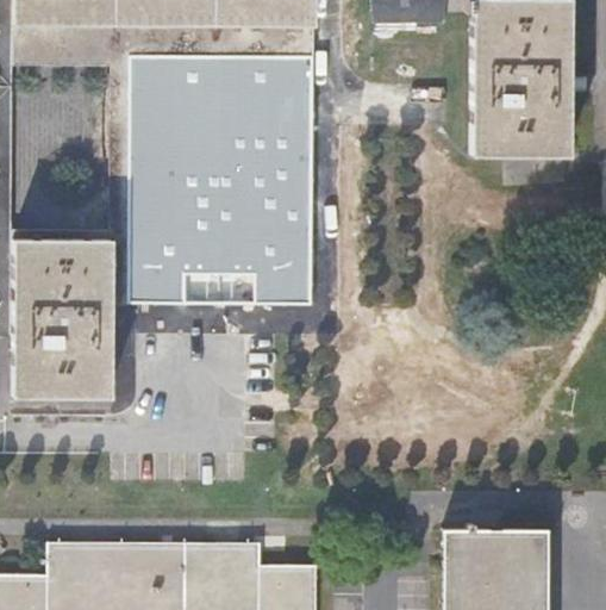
[(45,56),(118,56),(131,54),(313,57),(313,0),(14,0),(16,23),(16,56),(44,56),(45,56)]
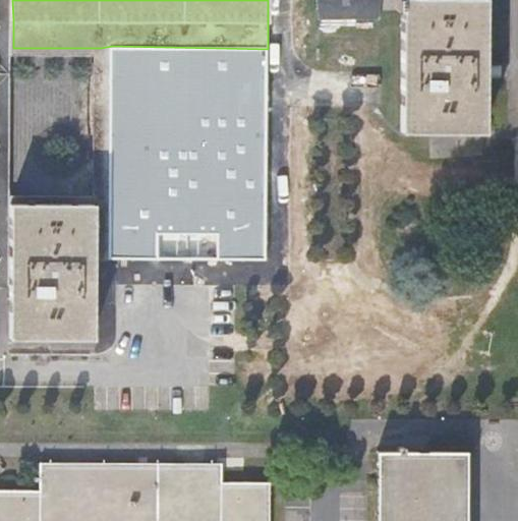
[(381,0),(321,0),(321,20),(382,20),(381,0)]
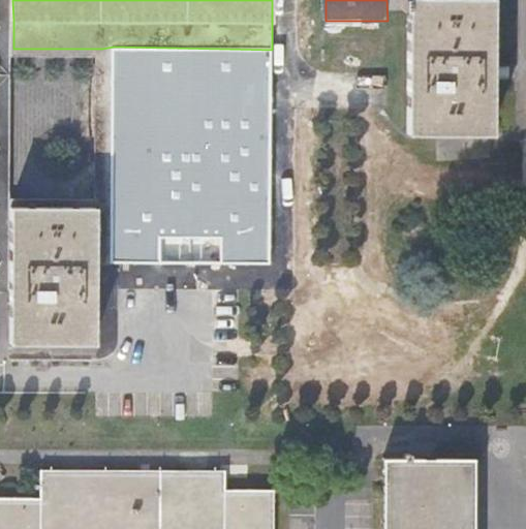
[(494,133),(494,0),(405,0),(406,9),(410,9),(409,133),(494,133)]
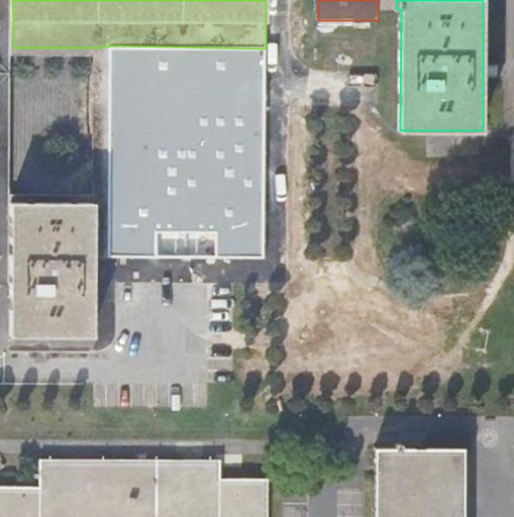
[(13,53),(13,47),(13,19),(0,19),(0,247),(4,254),(0,261),(0,284),(12,284),(12,202),(12,197),(13,53)]
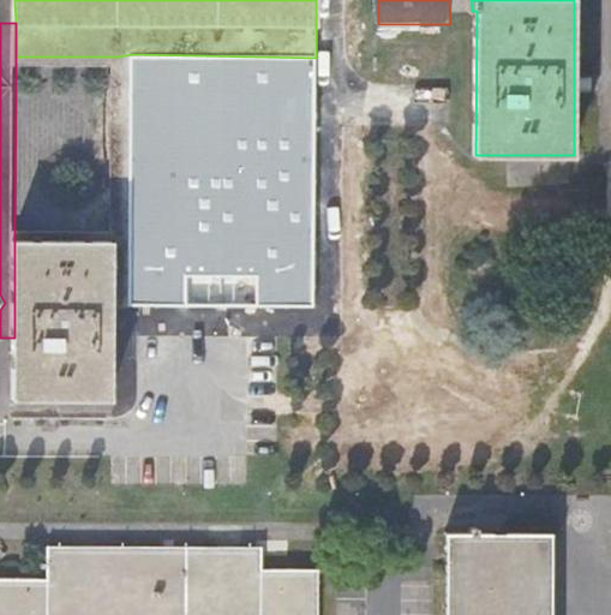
[(119,57),(119,63),(118,234),(118,240),(112,240),(112,308),(131,308),(131,304),(132,54),(119,57)]
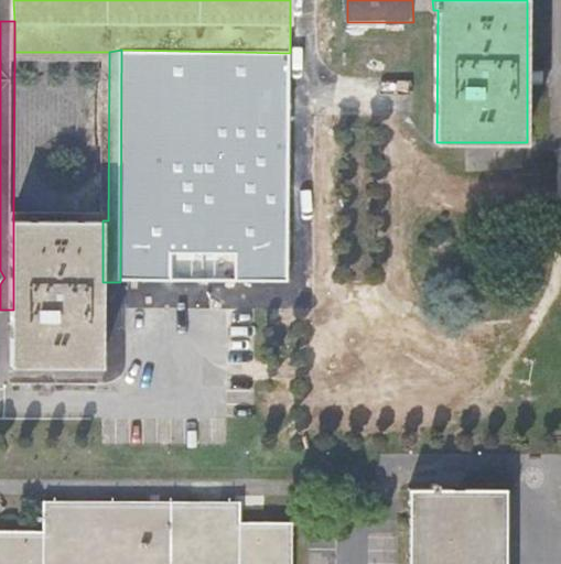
[(290,53),(121,50),(120,279),(290,280),(290,53)]
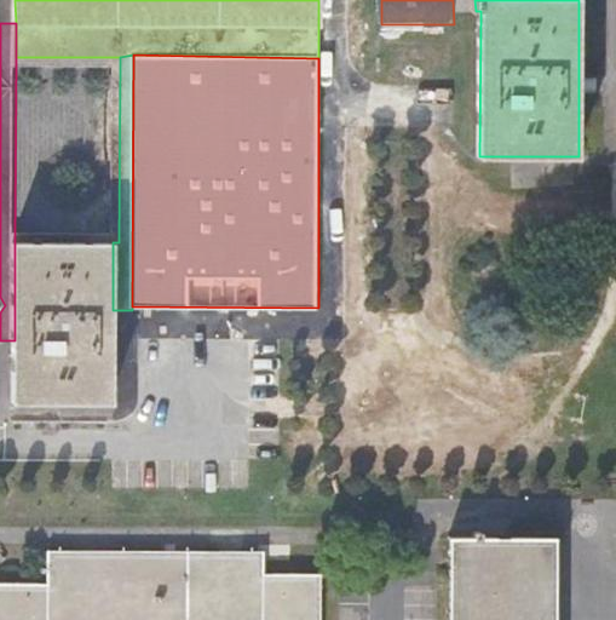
[(15,242),(15,340),(15,401),(113,401),(113,310),(113,242),(15,242)]
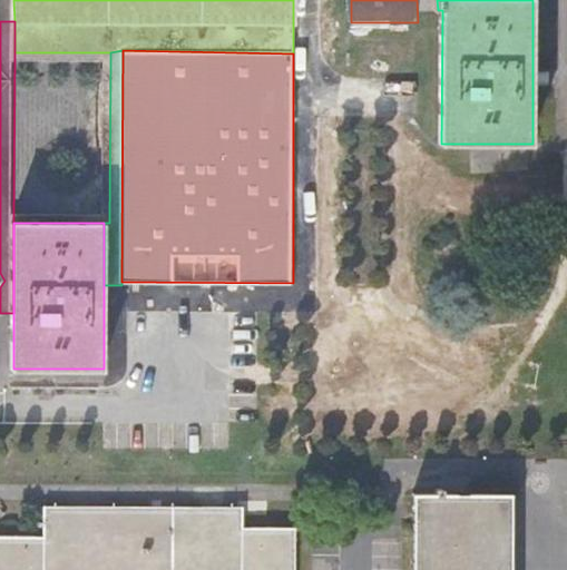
[(514,569),(515,493),(416,493),(414,569),(514,569)]
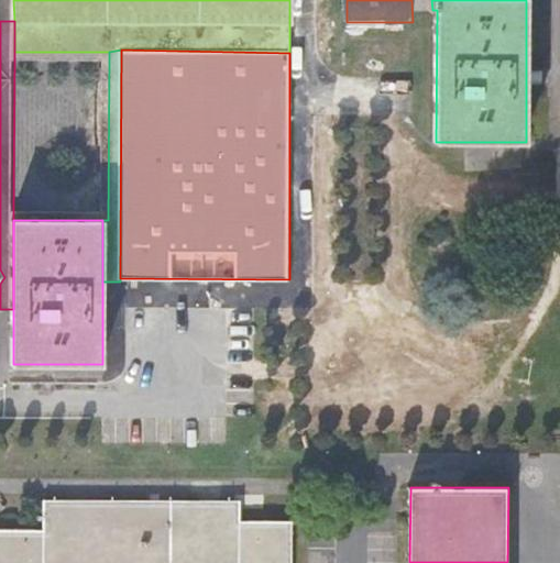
[(0,562),(293,562),(294,520),(242,520),(242,500),(45,499),(45,530),(0,529),(0,562)]
